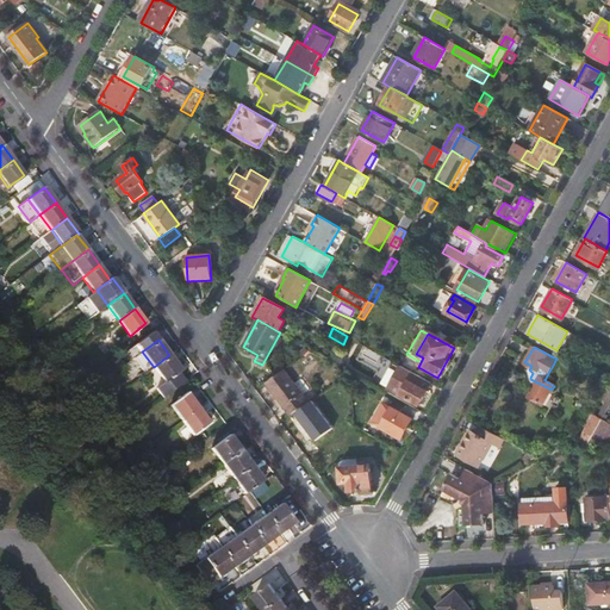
[(154,367),(172,391),(184,381),(178,373),(181,371),(169,355),(154,367)]
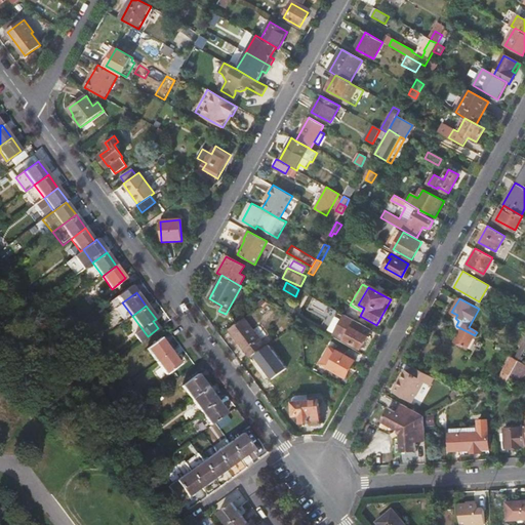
[(361,348),(371,329),(357,321),(346,315),(335,334),(361,348)]
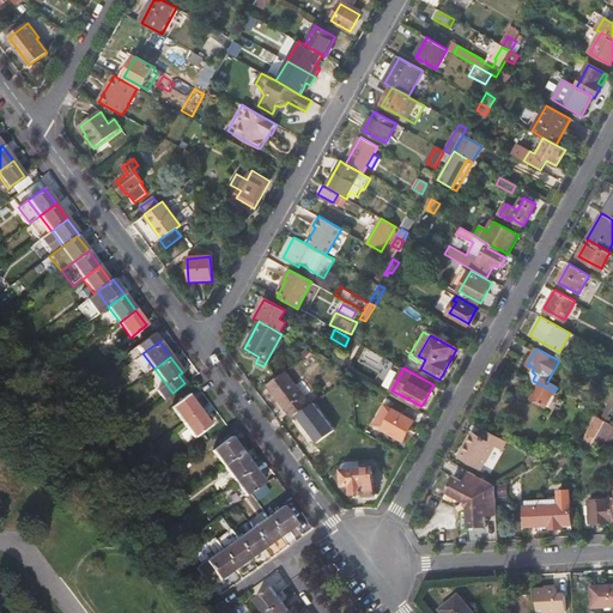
[(267,384),(292,417),(311,404),(286,370),(267,384)]
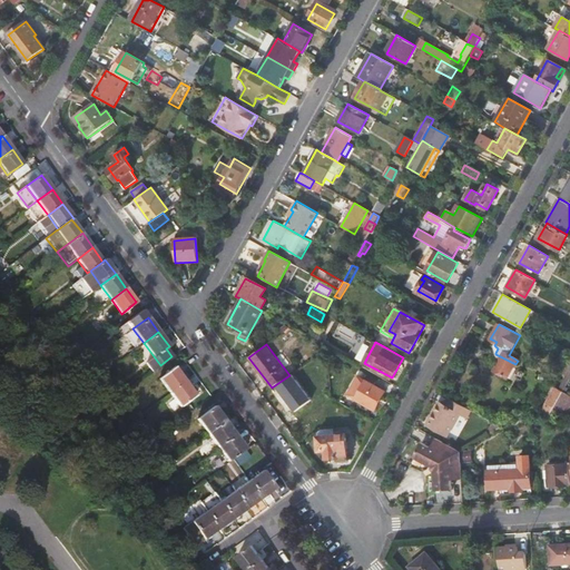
[(507,380),(516,364),(495,354),(497,359),(500,361),(493,372),(507,380)]
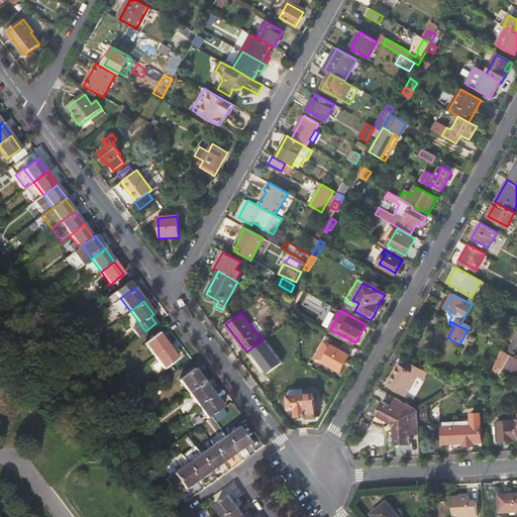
[(146,341),(157,354),(170,344),(161,331),(146,341)]
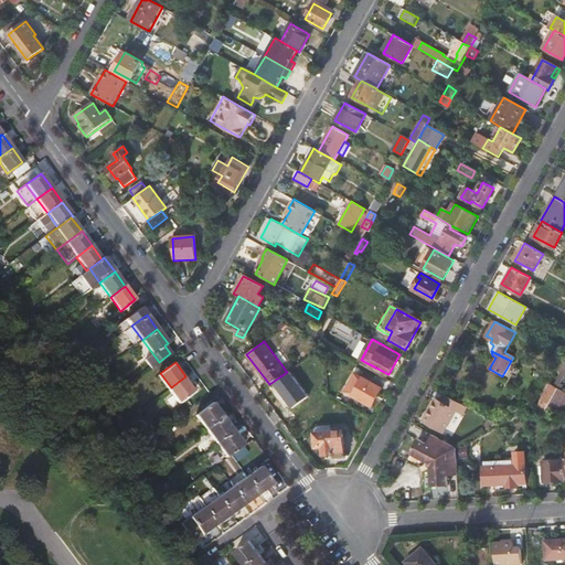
[(196,391),(185,376),(171,387),(182,402),(196,391)]
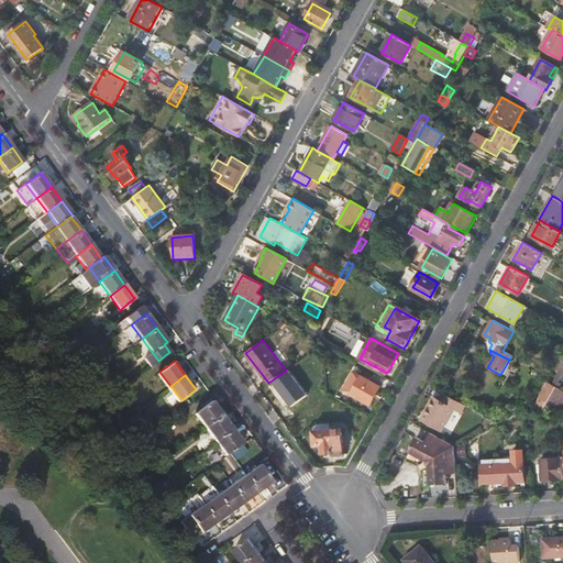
[(353,395),(371,405),(379,387),(371,383),(372,381),(364,376),(353,395)]
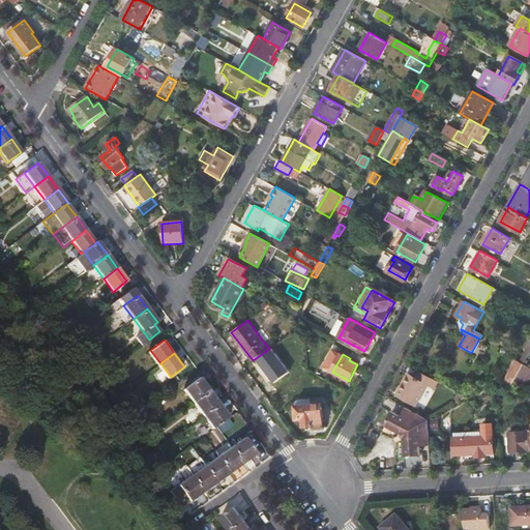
[(520,361),(506,383),(511,386),(514,380),(524,364),(520,361)]
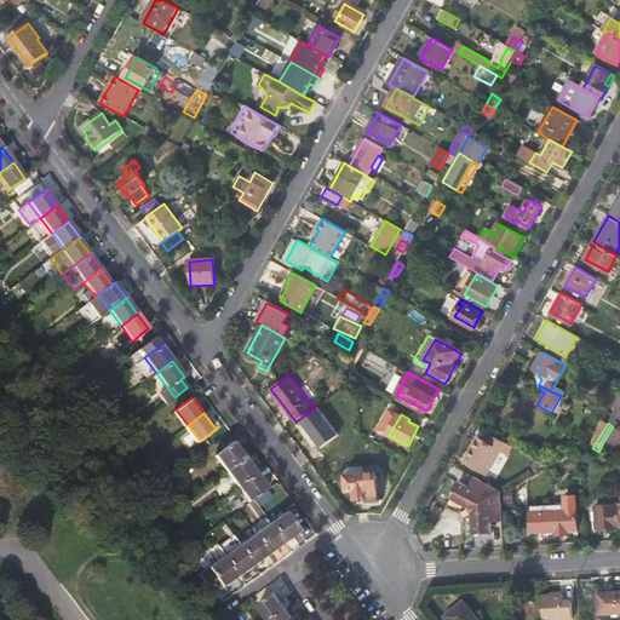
[(608,448),(618,446),(619,441),(619,429),(613,426),(602,445),(608,448)]
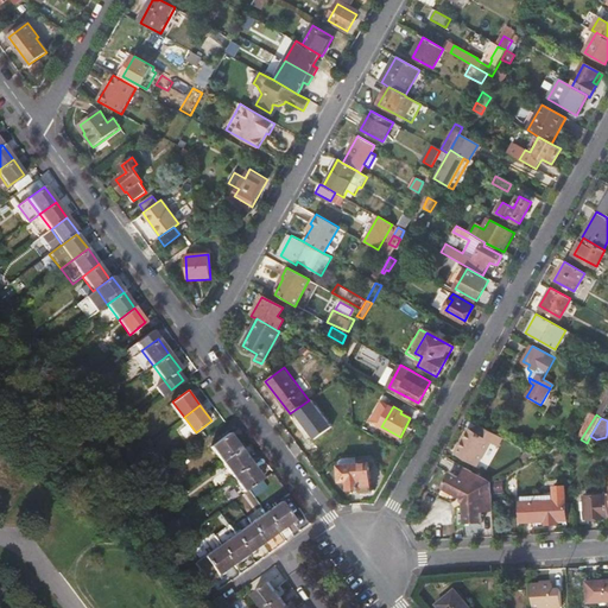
[(499,447),(504,438),(479,424),(474,431),(469,429),(460,447),(463,449),(461,454),(479,464),(491,442),(499,447)]
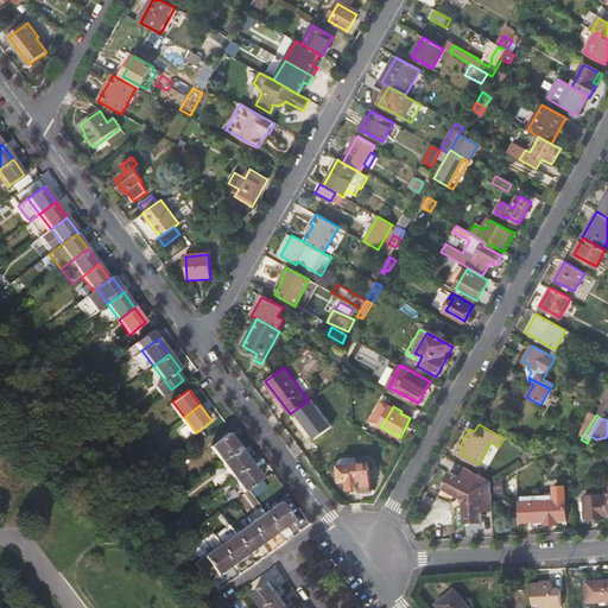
[(213,447),(223,462),(240,449),(229,434),(213,447)]
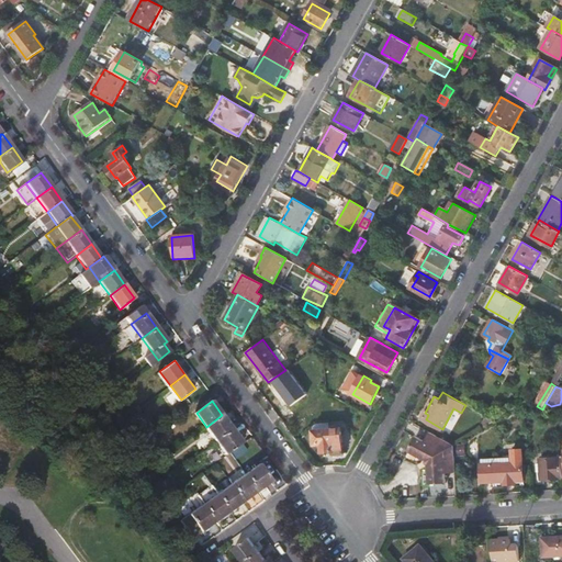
[(535,411),(546,417),(548,412),(542,409),(537,406),(526,401),(527,404),(536,408),(535,411)]
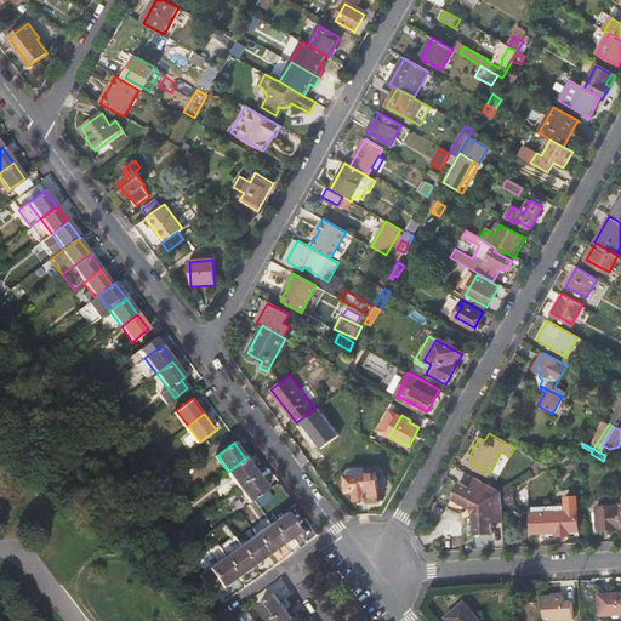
[(603,461),(620,471),(620,463),(605,455),(603,461)]
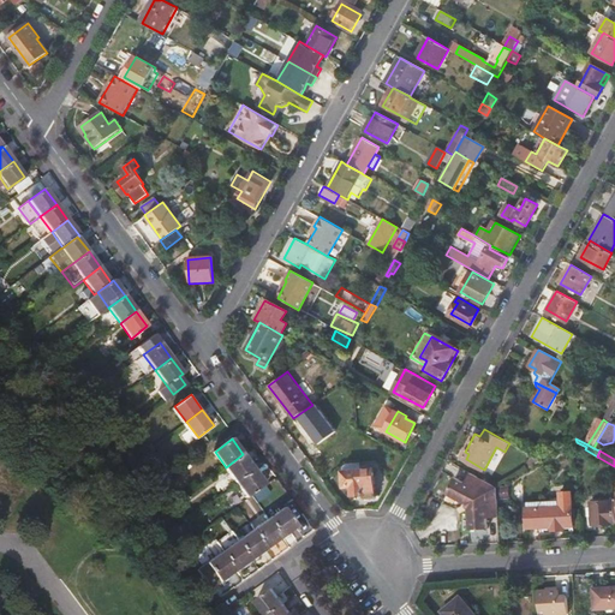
[(226,467),(237,482),(255,469),(243,454),(226,467)]
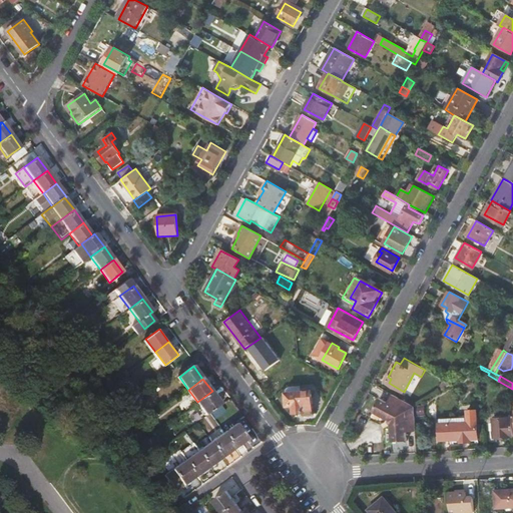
[(438,384),(441,391),(446,388),(451,385),(443,381),(438,384)]
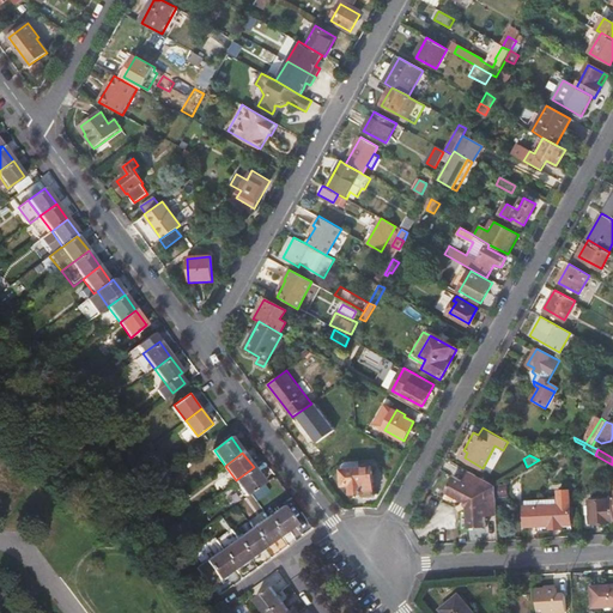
[(236,480),(248,496),(250,495),(265,483),(254,467),(236,480)]
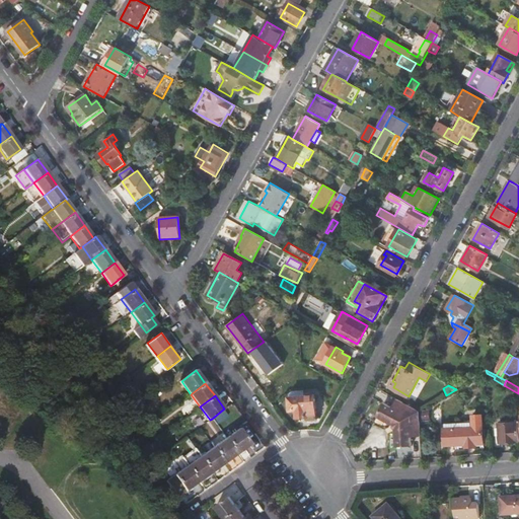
[(315,414),(316,396),(291,396),(291,410),(297,410),(297,417),(306,417),(306,414),(315,414)]
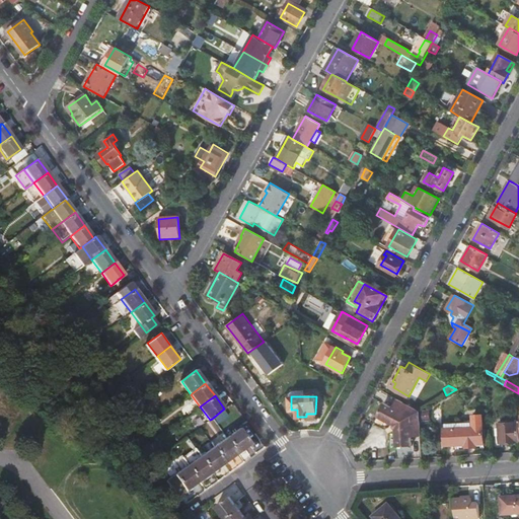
[(412,436),(421,435),(419,412),(396,399),(392,406),(384,402),(376,417),(392,425),(395,429),(396,430),(396,445),(412,445),(412,436)]
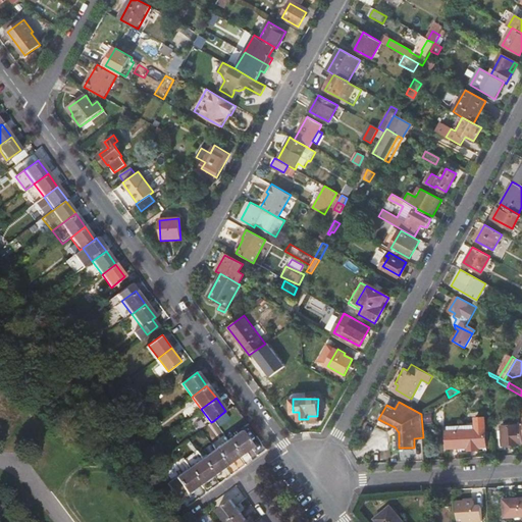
[(474,427),(456,428),(457,448),(466,447),(466,449),(477,449),(477,446),(485,446),(484,413),(473,414),(474,427)]
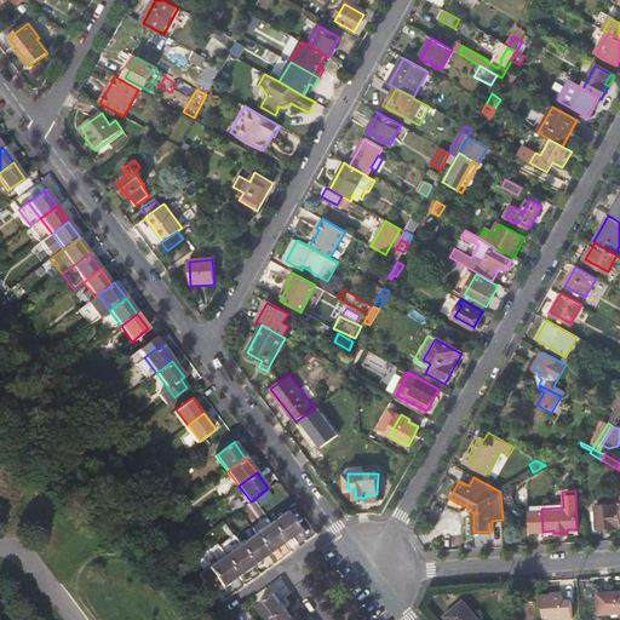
[(598,510),(600,521),(600,528),(619,526),(619,504),(598,505),(598,510)]
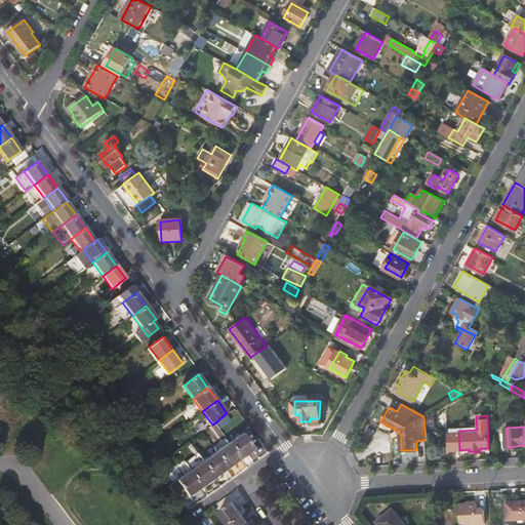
[(450,450),(459,450),(458,431),(449,431),(450,450)]
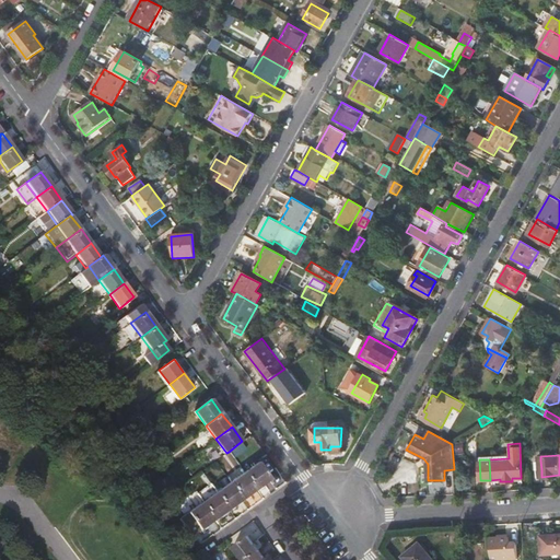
[(258,464),(245,474),(257,490),(270,480),(258,464)]
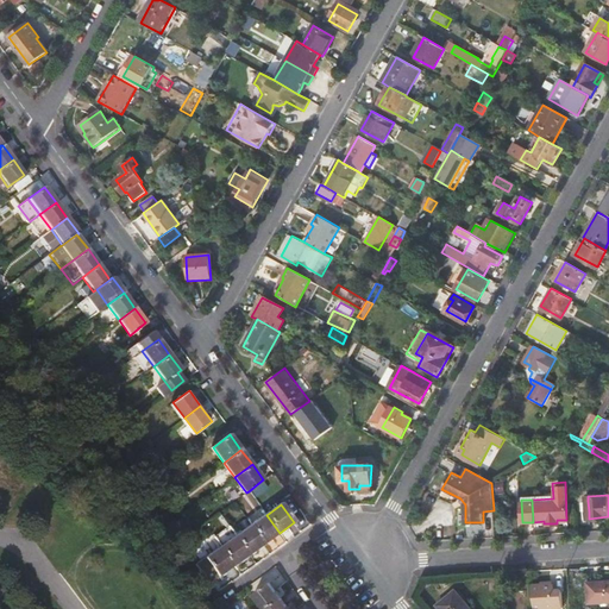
[(265,544),(280,533),(267,515),(251,527),(265,544)]
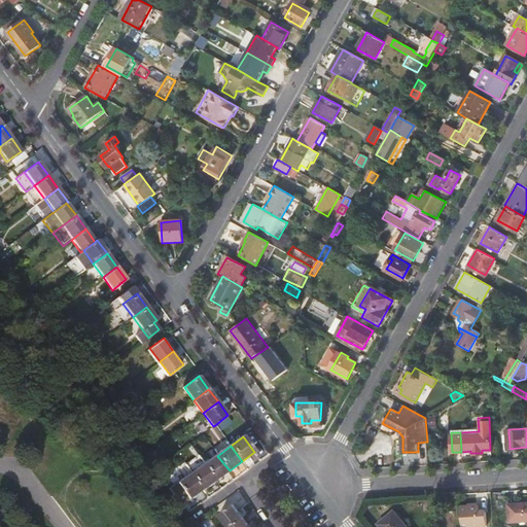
[(216,481),(230,470),(217,456),(205,465),(216,481)]
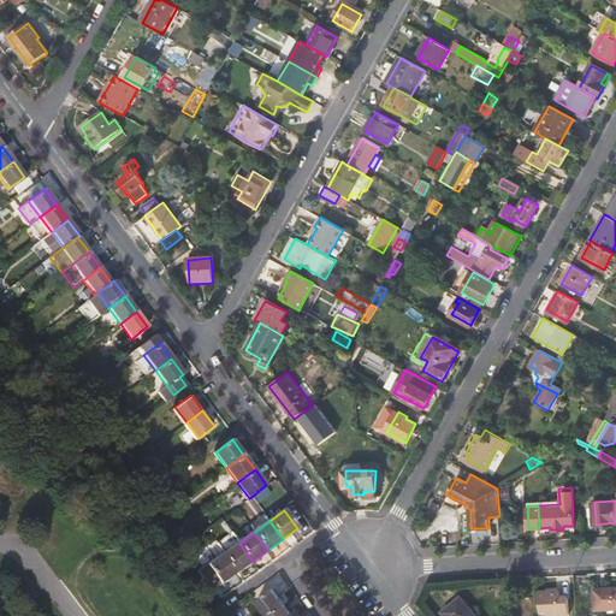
[(240,544),(232,534),(217,546),(224,556),(240,544)]
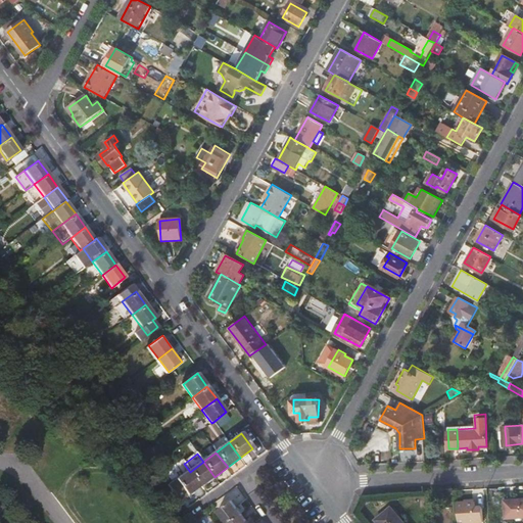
[(201,487),(215,477),(203,462),(190,472),(201,487)]
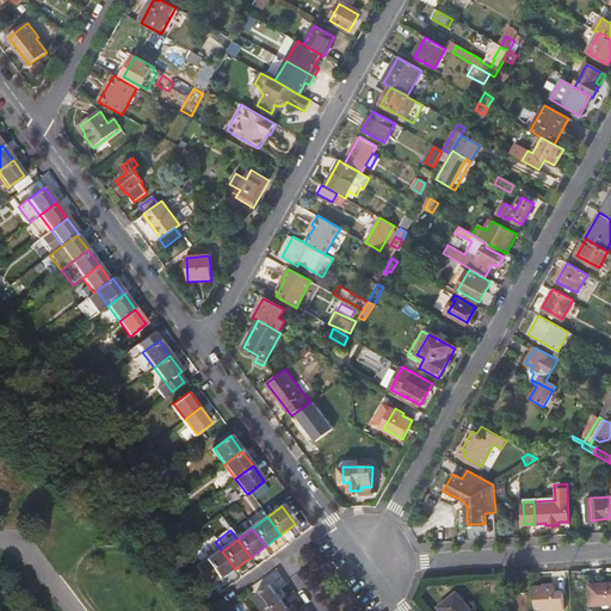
[(211,587),(235,569),(222,551),(198,569),(211,587)]
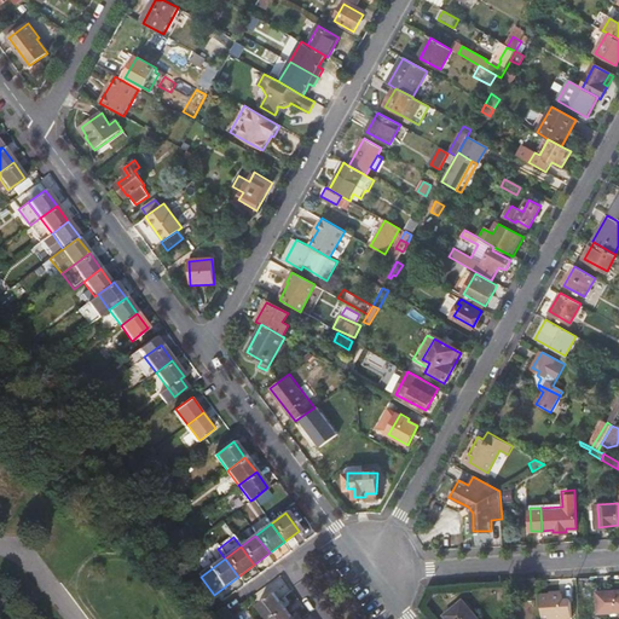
[(618,611),(618,590),(596,591),(599,613),(618,611)]
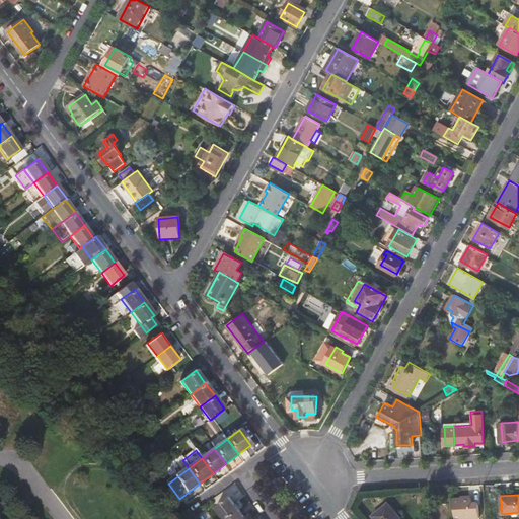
[(216,509),(224,518),(228,518),(239,511),(230,498),(216,509)]
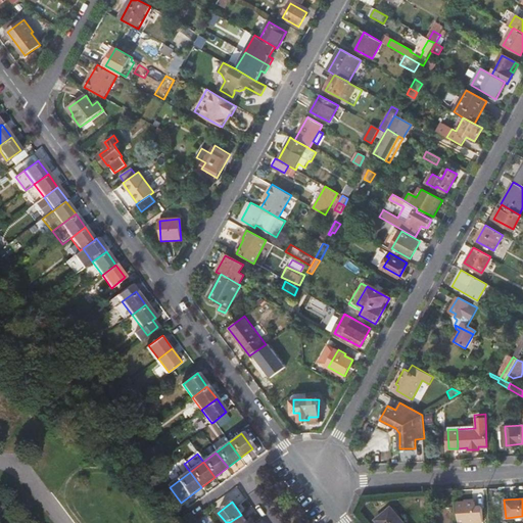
[(476,502),(459,503),(460,522),(484,522),(483,508),(477,509),(476,502)]
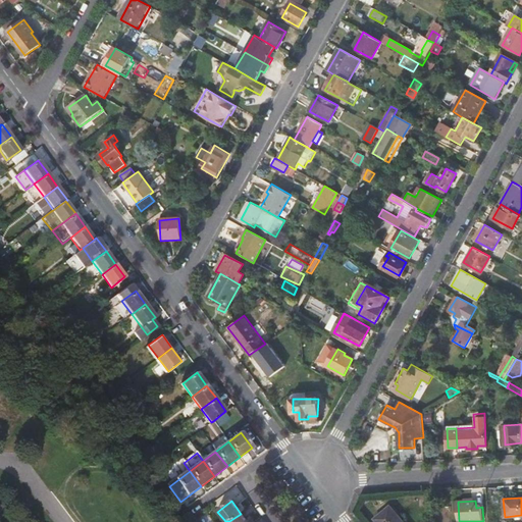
[(377,521),(403,521),(390,507),(375,519),(377,521)]
